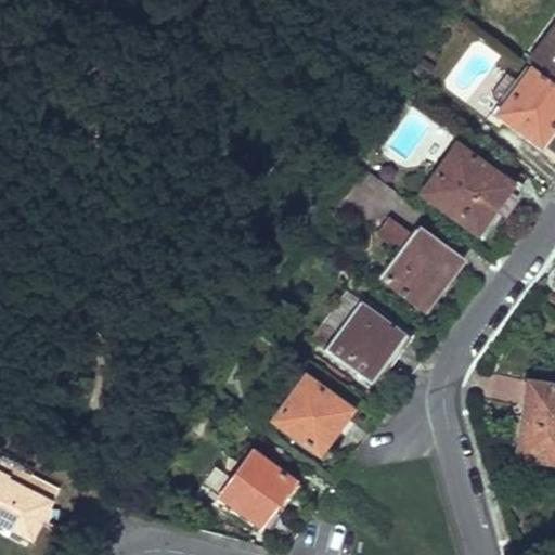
[(554,26),(529,63),(533,66),(554,81),(554,26)]
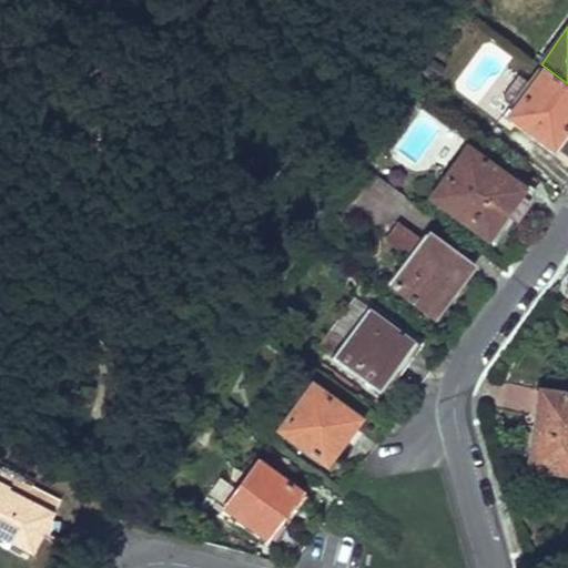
[(554,146),(567,127),(567,83),(546,68),(534,84),(518,74),(504,94),(505,101),(516,109),(511,115),(554,146)]
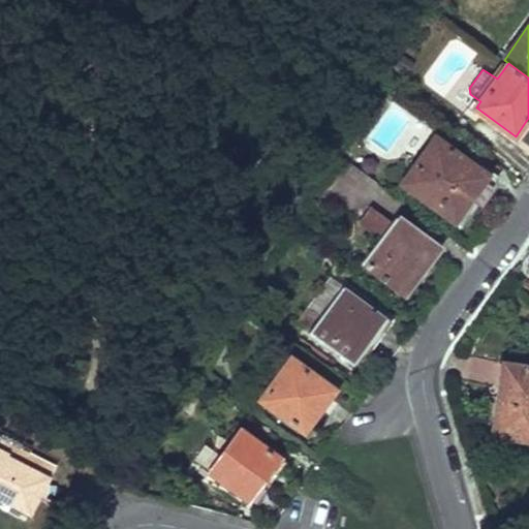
[(435,137),(402,184),(455,221),(468,203),(463,198),(483,172),(435,137)]
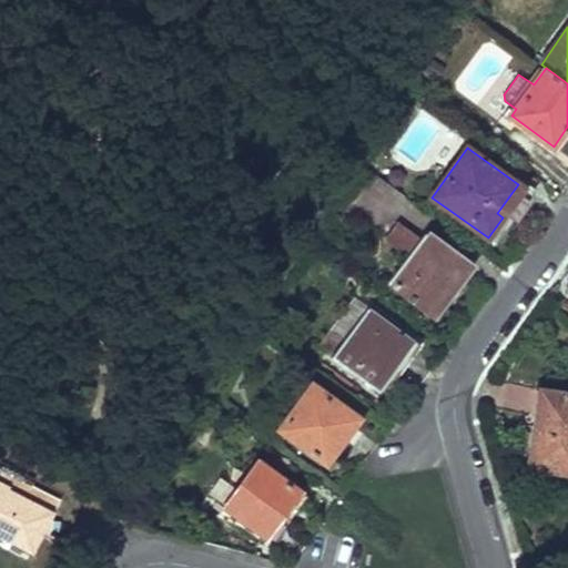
[(503,217),(488,237),(497,243),(531,194),(518,184),(497,213),(503,217)]
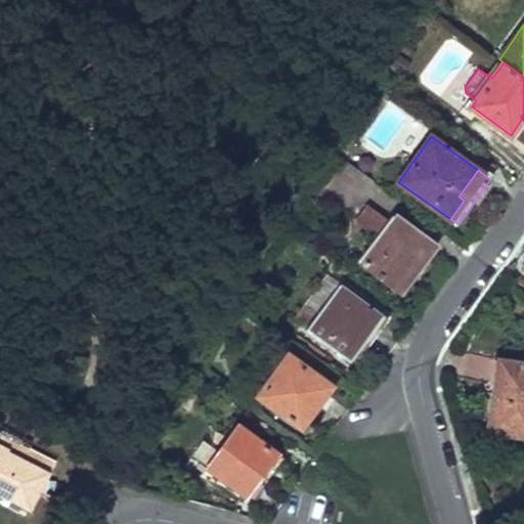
[(403,294),(436,248),(391,215),(387,220),(365,205),(354,220),(376,236),(358,261),(403,294)]
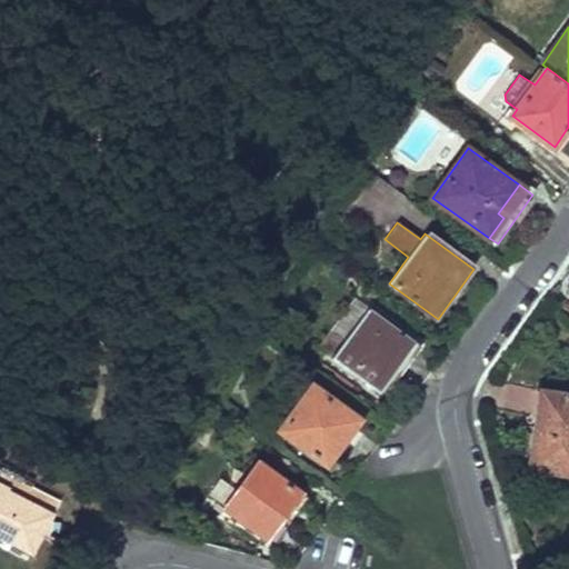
[(356,297),(318,347),(379,391),(416,341),(356,297)]
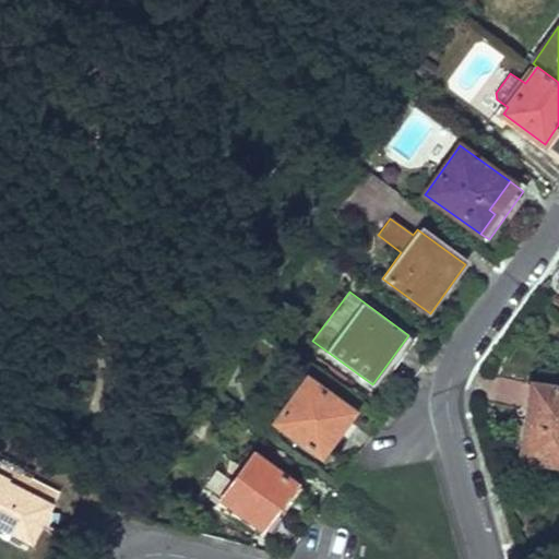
[(307,378),(275,423),(321,455),(334,438),(332,436),(351,409),(307,378)]
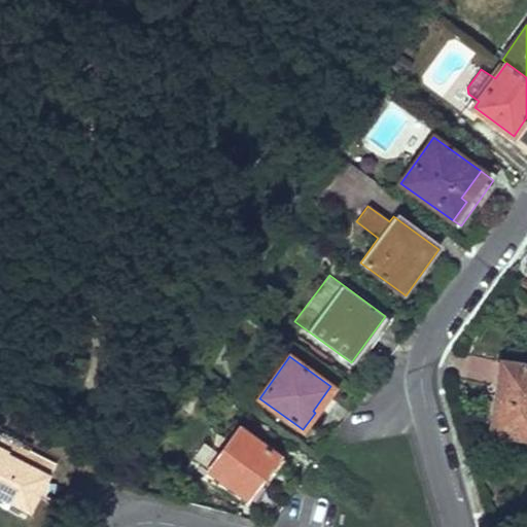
[(501,361),(498,385),(503,386),(506,362),(501,361)]
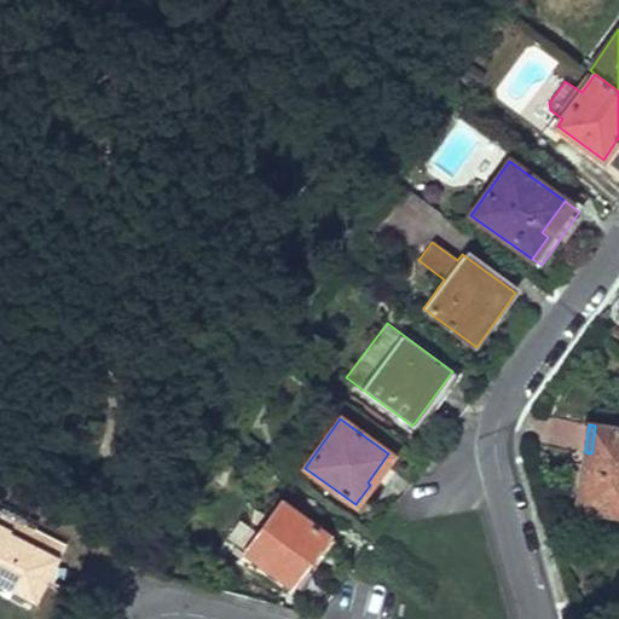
[(585,452),(577,508),(618,514),(618,428),(595,426),(591,453),(585,452)]
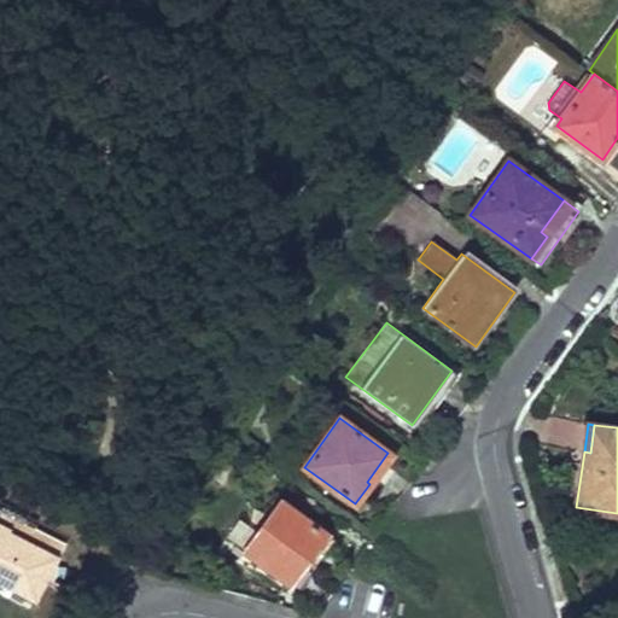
[(280,502),(245,552),(292,586),(327,535),(280,502)]
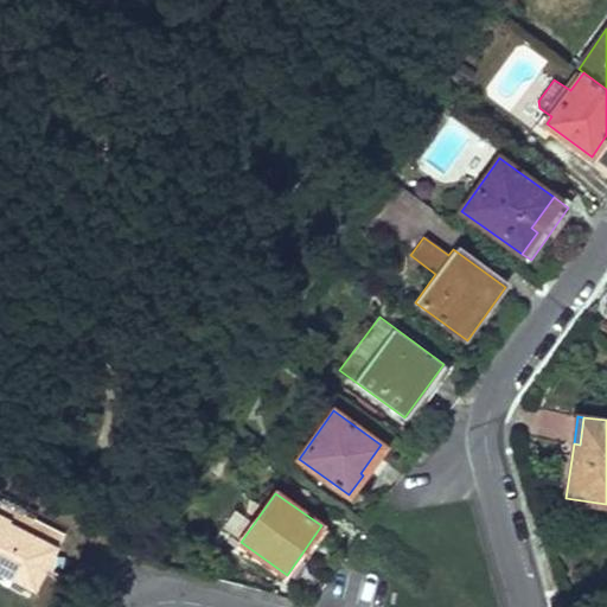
[(0,503),(0,516),(10,522),(8,524),(51,545),(40,567),(45,569),(63,535),(0,503)]
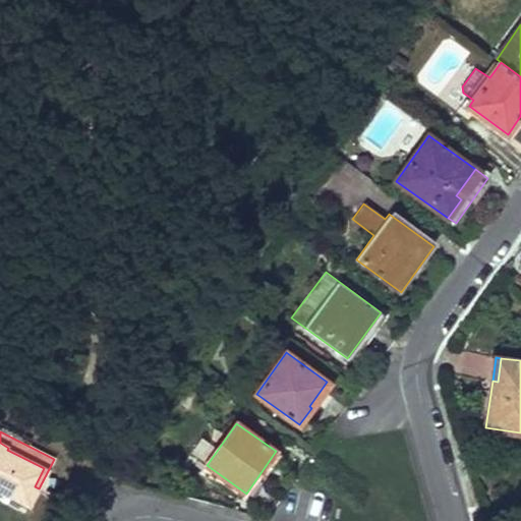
[(8,448),(0,443),(0,490),(31,507),(39,488),(35,486),(44,468),(7,450),(8,448)]
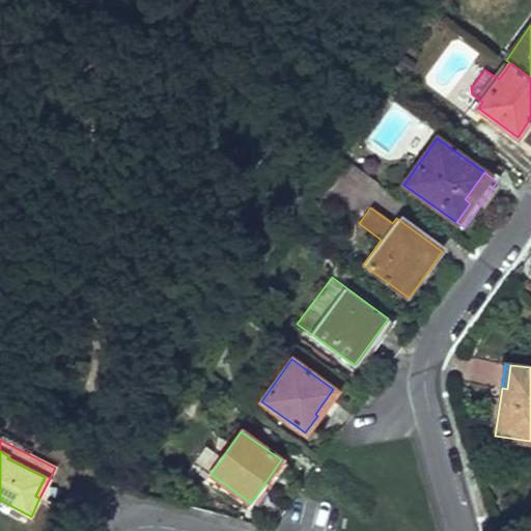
All buildings are outlined.
